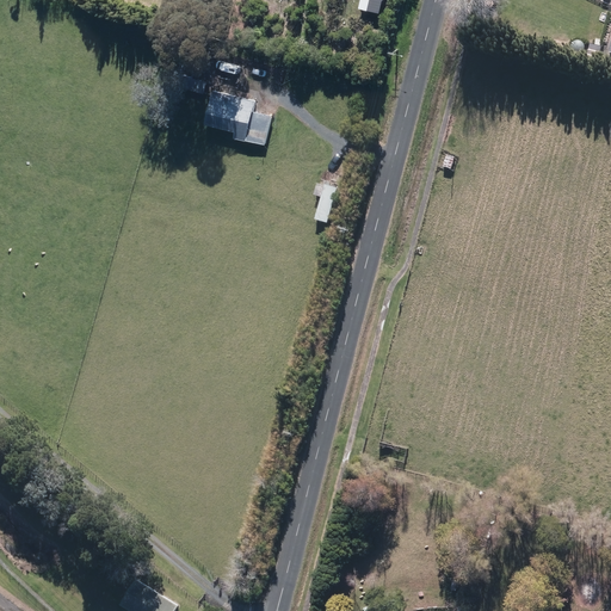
[(359,0),(358,10),(380,14),(382,0),(359,0)]
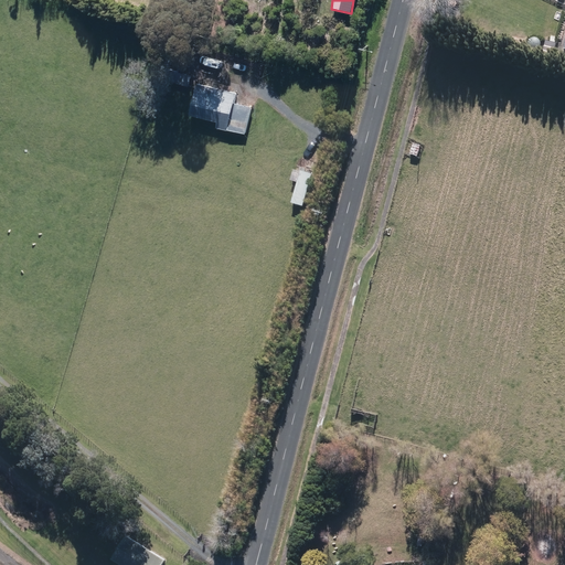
[(541,55),(553,59),(557,43),(545,40),(541,55)]
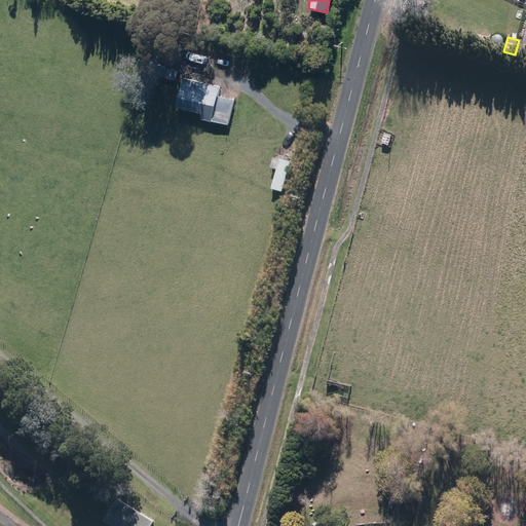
[(200,119),(228,125),(234,101),(218,97),(220,87),(183,78),(176,107),(201,113),(200,119)]
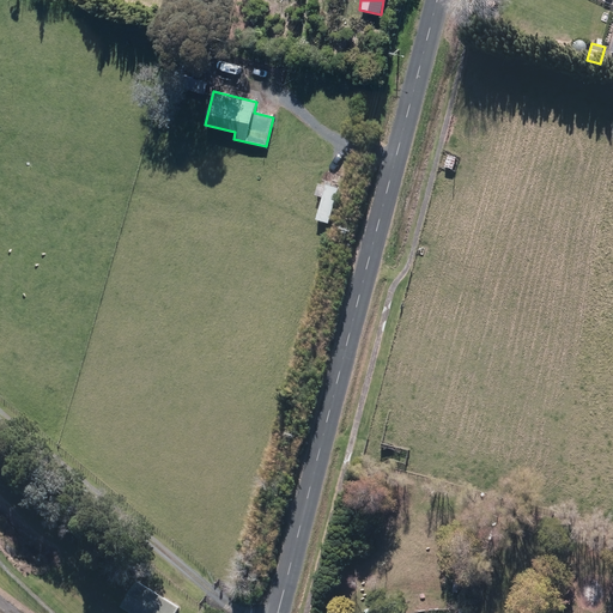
[(443,169),(453,171),(455,159),(447,157),(443,169)]
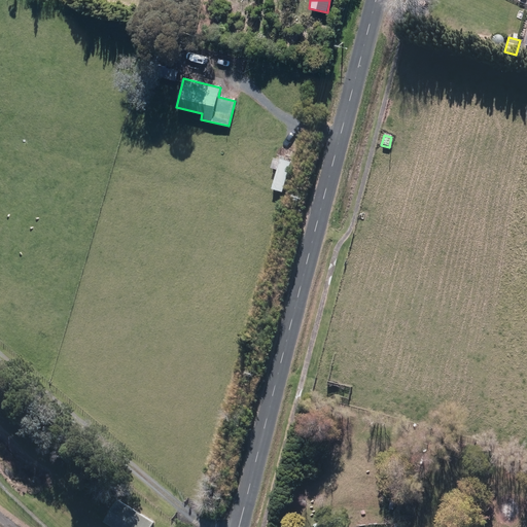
[(270,189),(282,192),(291,162),(280,157),(270,189)]
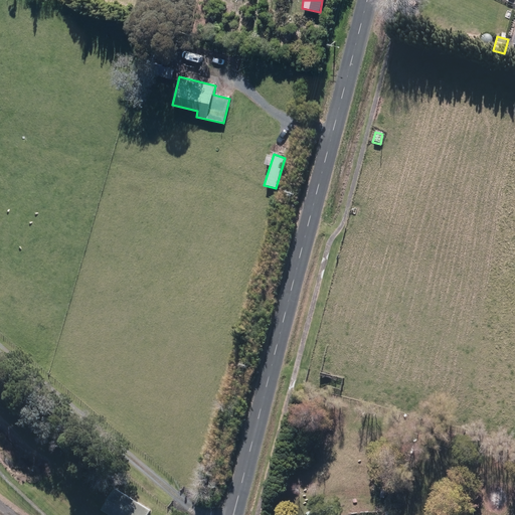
[(116,489),(103,510),(111,514),(149,514),(152,510),(116,489)]
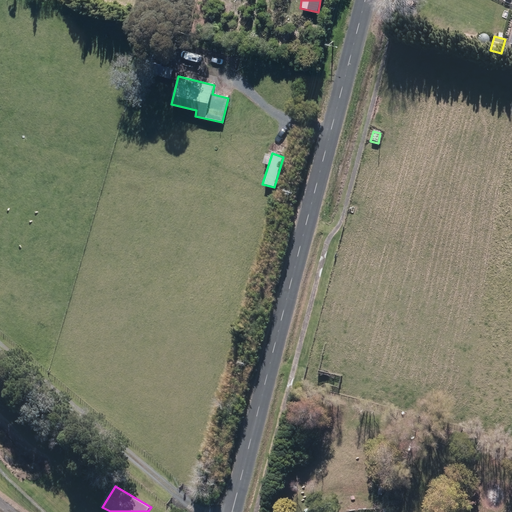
All buildings are outlined.
